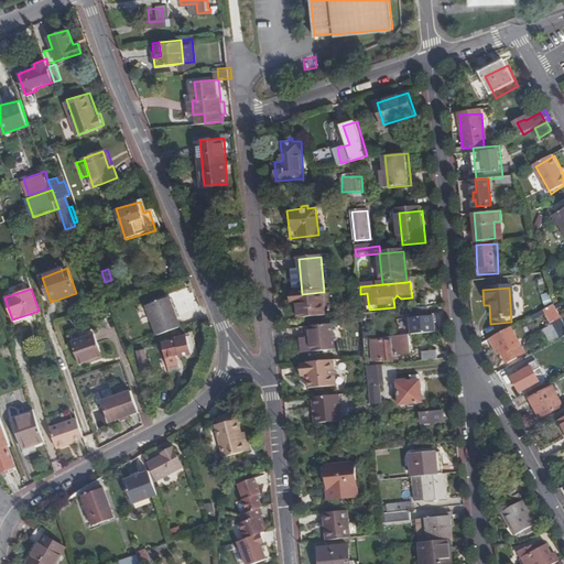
[(324,317),(322,292),(302,294),(294,295),(294,304),(301,304),(301,308),(299,308),(300,321),(324,317)]
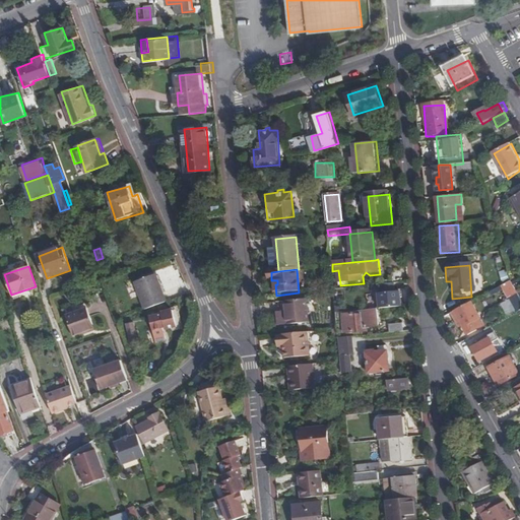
[(500,271),(502,280),(509,278),(508,269),(500,271)]
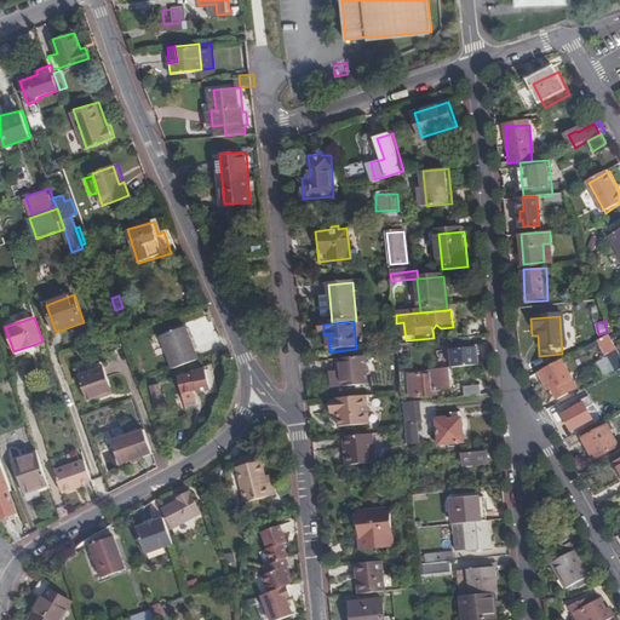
[(164,333),(176,367),(200,359),(189,326),(164,333)]
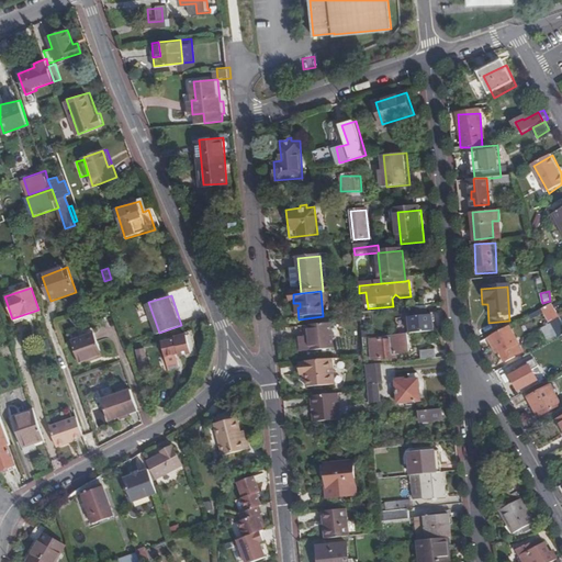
[(543,308),(557,336),(561,334),(561,321),(553,303),(543,308)]
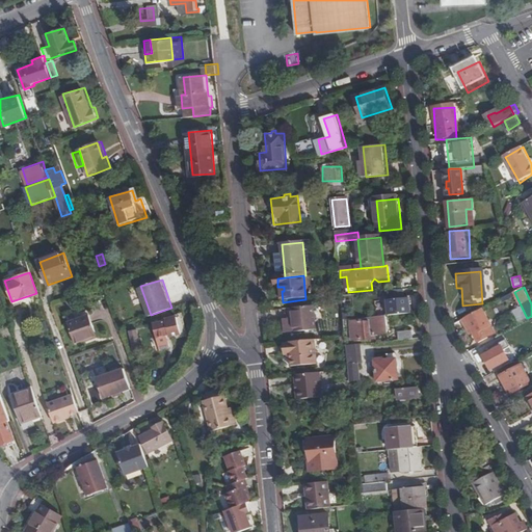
[(388,293),(391,319),(414,317),(411,299),(405,300),(404,292),(388,293)]
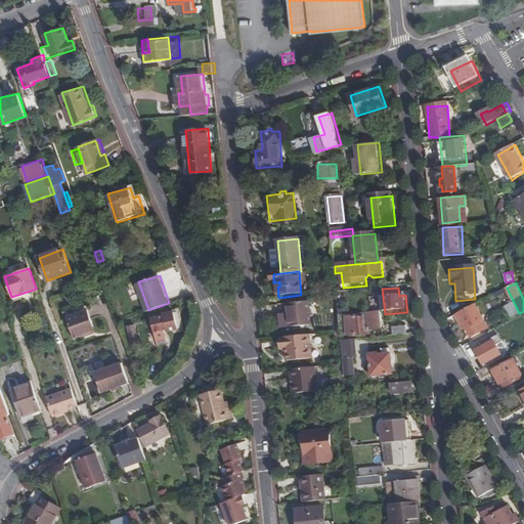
[(483,310),(479,301),(462,310),(473,334),(483,329),(478,318),(481,316),(479,312),(483,310)]
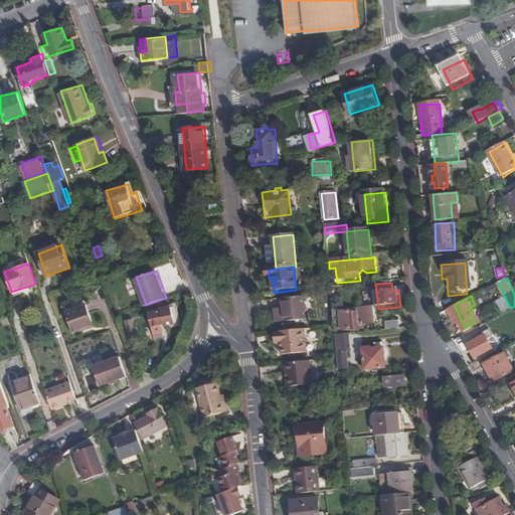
[(307,321),(304,299),(285,301),(287,323),(307,321)]
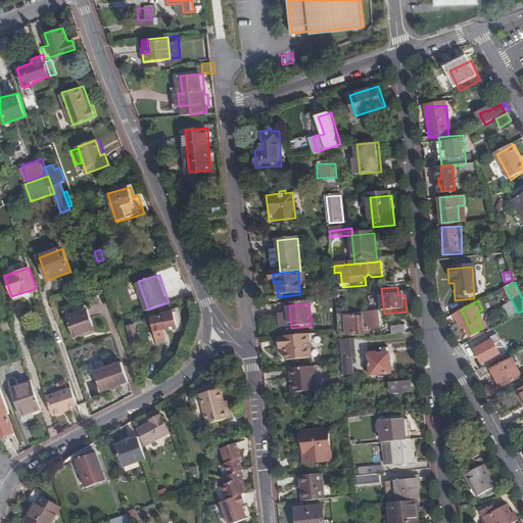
[(291,328),(289,305),(282,305),(284,317),(287,317),(288,321),(281,321),(282,329),(291,328)]
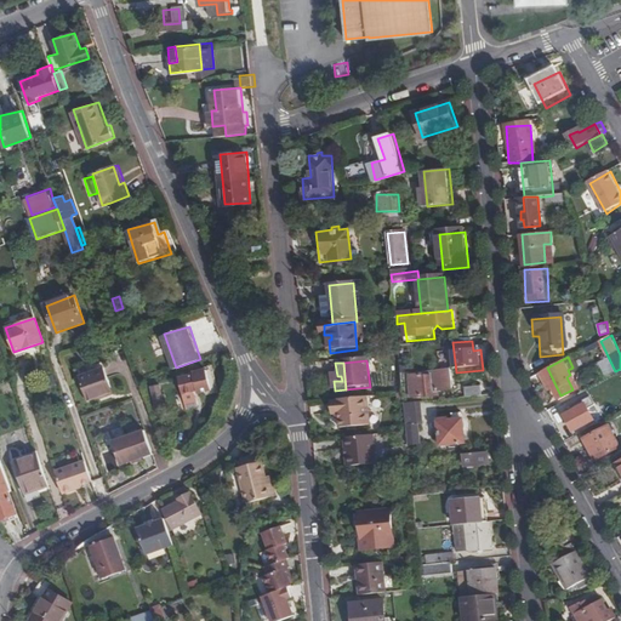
[(103,368),(79,376),(87,402),(112,393),(103,368)]
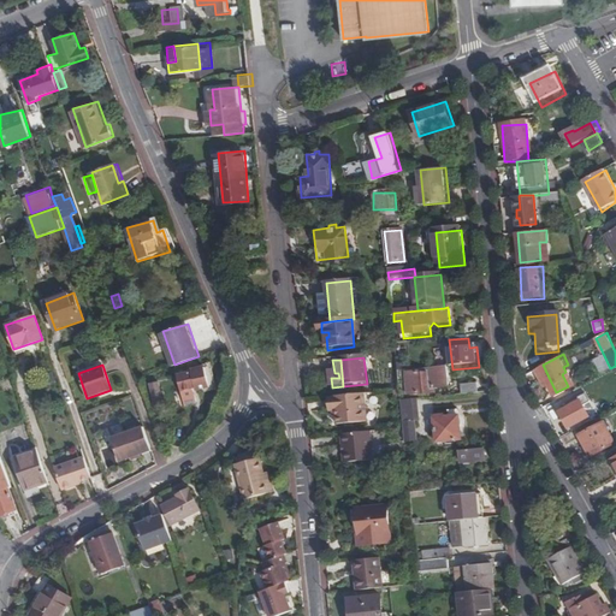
[(452,390),(450,369),(409,374),(412,398),(434,396),(433,392),(452,390)]
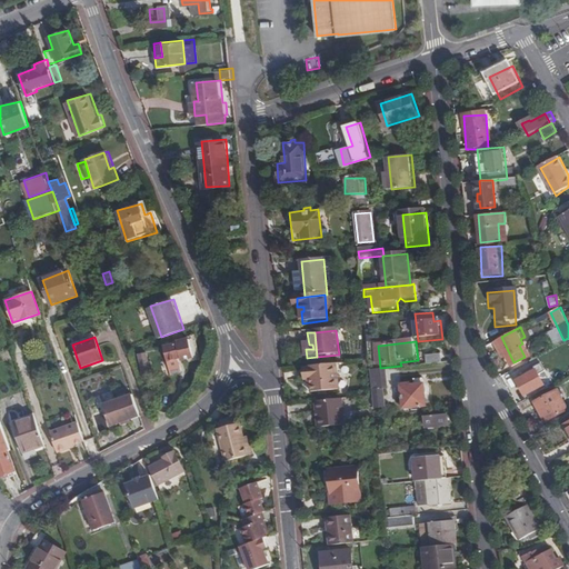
[(193,352),(166,361),(176,389),(186,386),(180,372),(185,371),(187,378),(201,373),(193,352)]
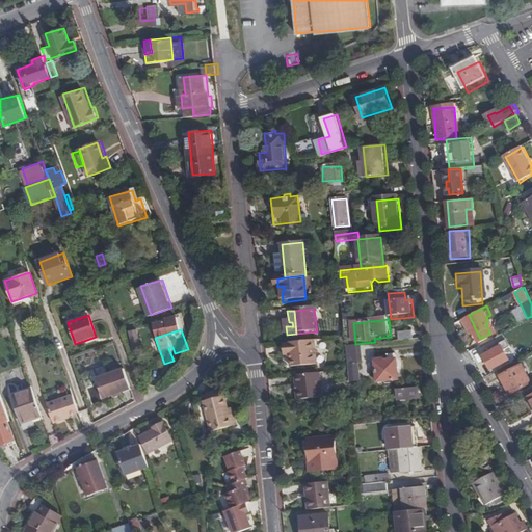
[(505,333),(490,340),(495,348),(485,353),(493,367),(511,357),(506,347),(511,344),(505,333)]
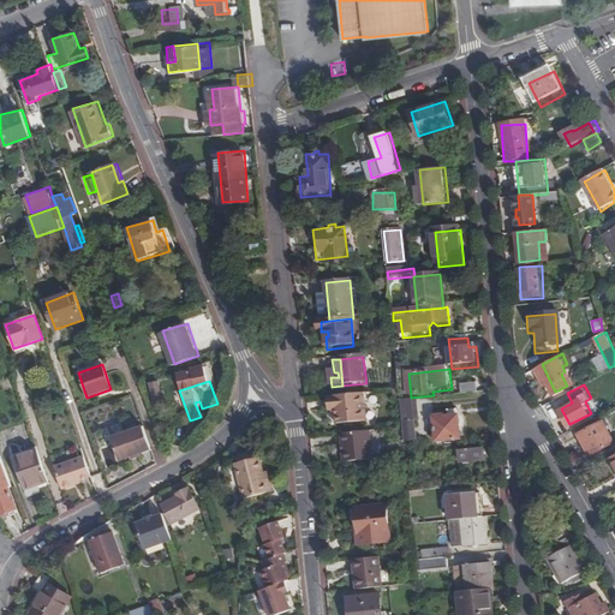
[(464,388),(465,398),(481,396),(481,387),(464,388)]
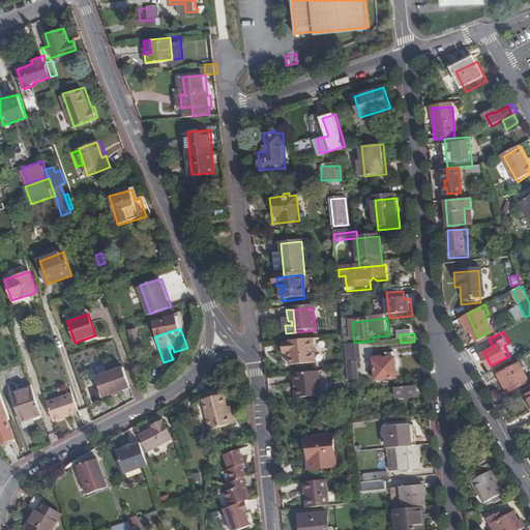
[(317,364),(315,341),(286,343),(288,356),(290,356),(291,366),(317,364)]
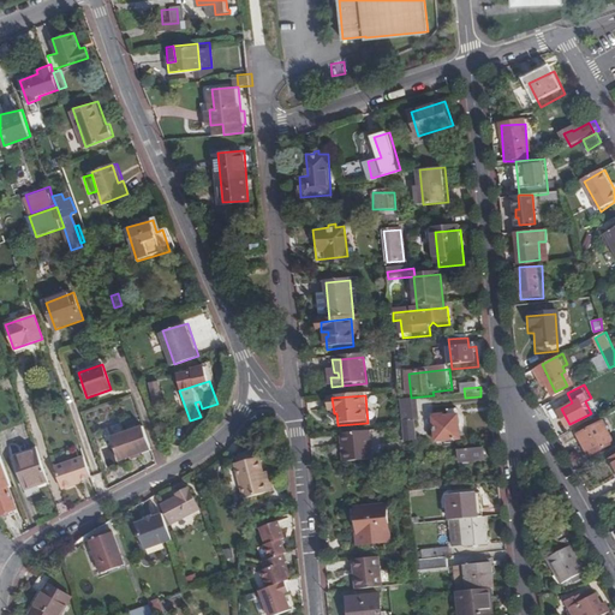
[(169,428),(160,399),(151,402),(162,431),(169,428)]
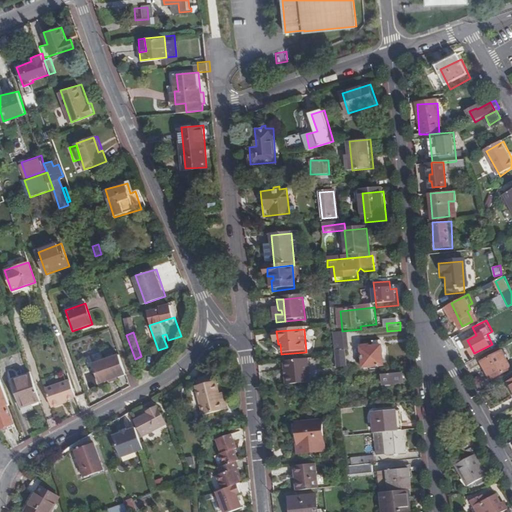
[(349,353),(347,335),(334,336),(336,358),(338,372),(347,371),(345,354),(349,353)]
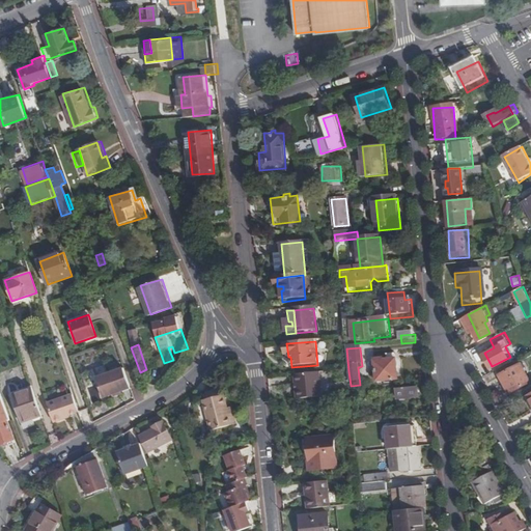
[(400,384),(397,358),(390,359),(390,364),(385,365),(385,363),(378,364),(380,386),(400,384)]
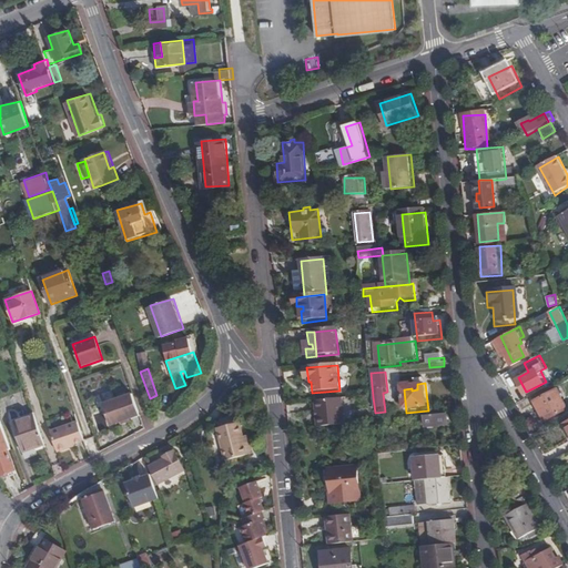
[(133,388),(123,393),(131,415),(141,411),(133,388)]
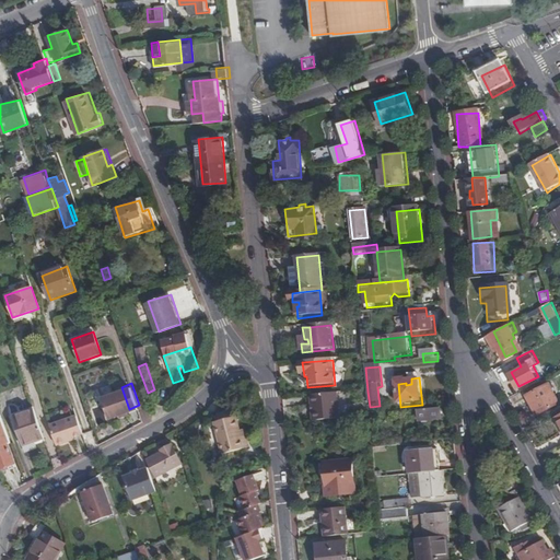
[(558,403),(548,383),(526,394),(536,412),(558,403)]
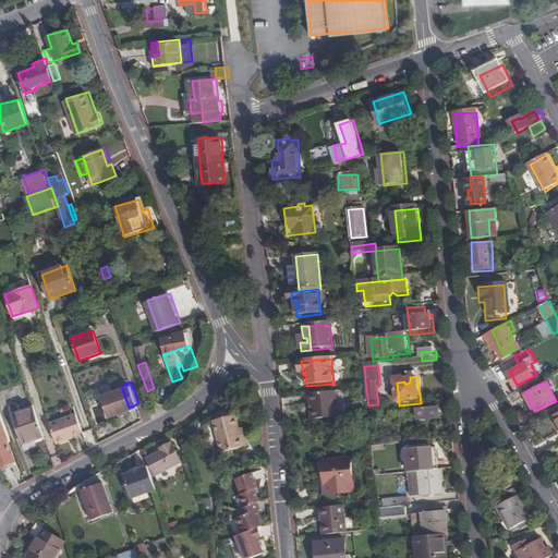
[(120,411),(129,408),(121,386),(102,392),(109,414),(120,411)]
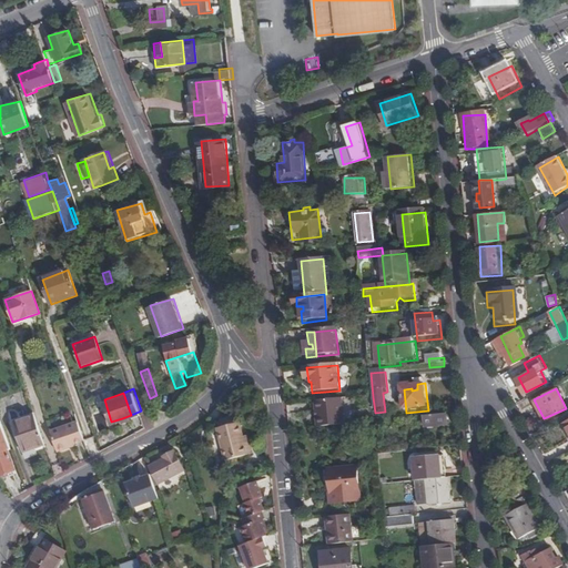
[(315,403),(317,429),(318,429),(345,426),(342,399),(315,403)]
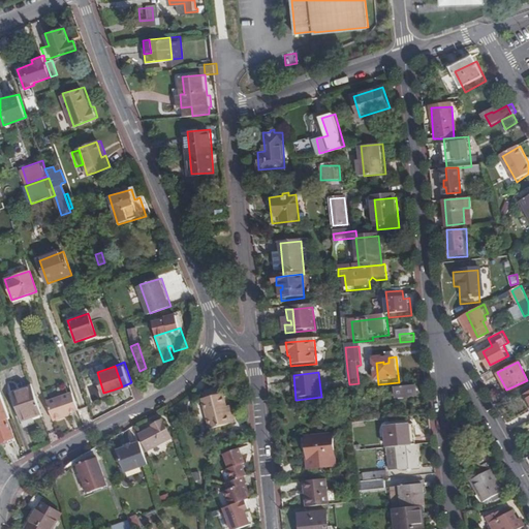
[(40,414),(31,386),(11,394),(19,416),(31,412),(32,416),(40,414)]
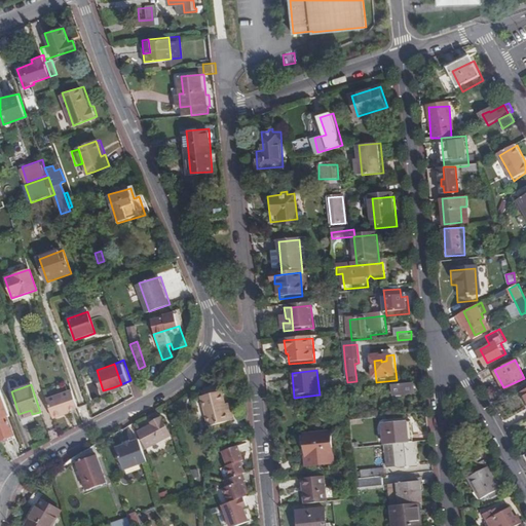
[(416,395),(415,384),(395,386),(396,397),(416,395)]
